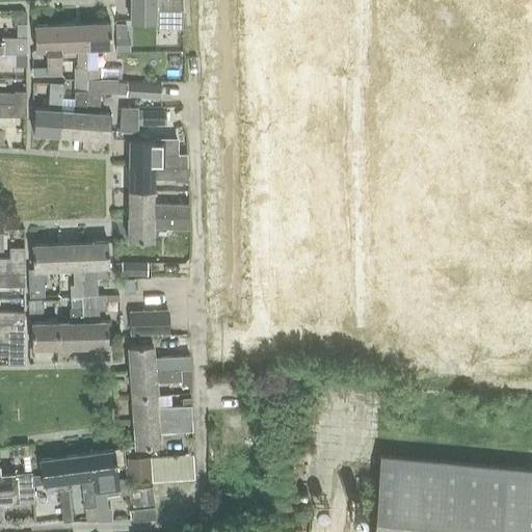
[(182,0),(130,0),(130,23),(155,23),(155,9),(183,10),(182,0)]
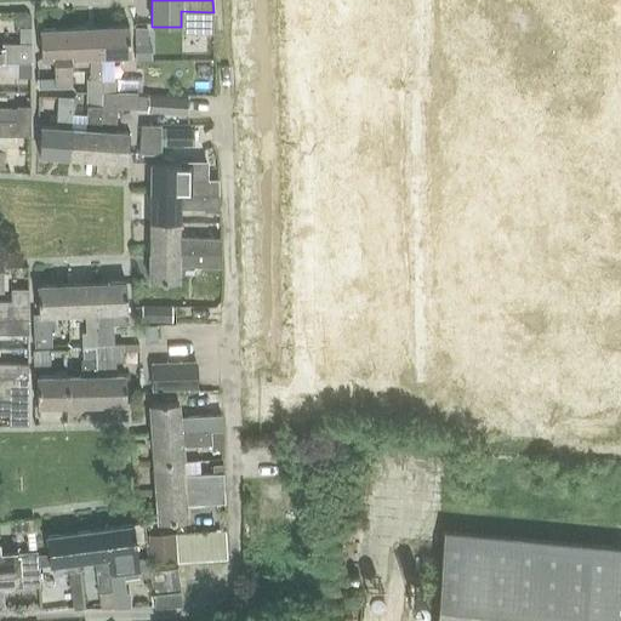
[(543,1),(543,35),(602,35),(603,3),(543,1)]
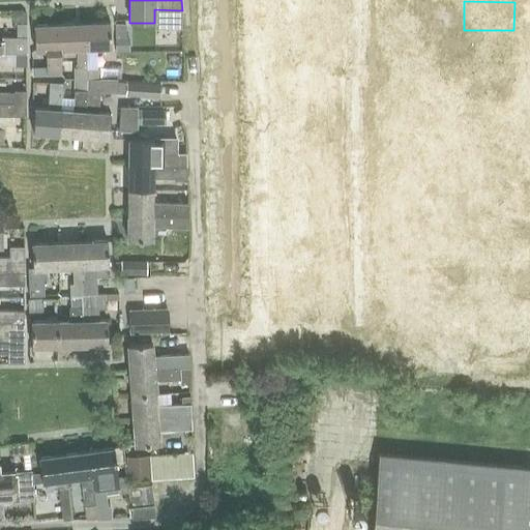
[(84,24),(85,50),(110,49),(109,23),(84,24)]
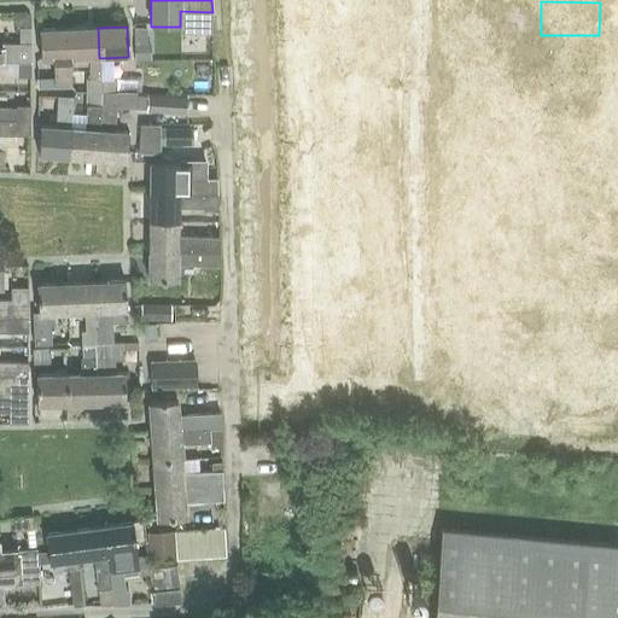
[(0,48),(0,62),(16,63),(31,63),(33,28),(21,28),(19,44),(1,44),(1,48),(0,48)]
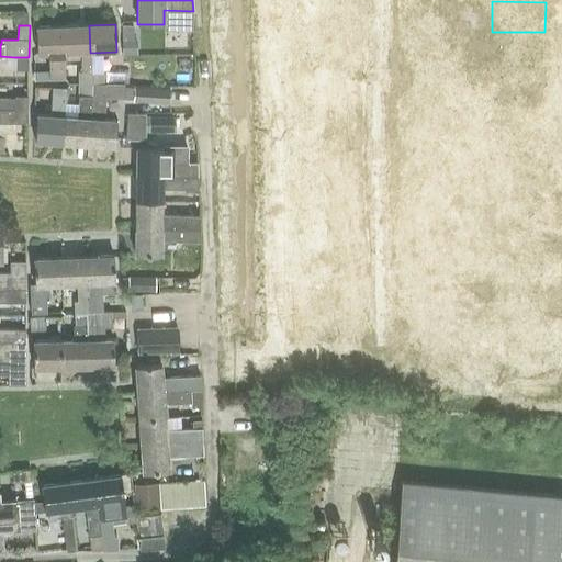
[(77,86),(91,86),(91,81),(92,74),(91,74),(91,71),(90,71),(90,53),(89,25),(63,26),(65,64),(79,63),(80,72),(77,72),(77,86)]
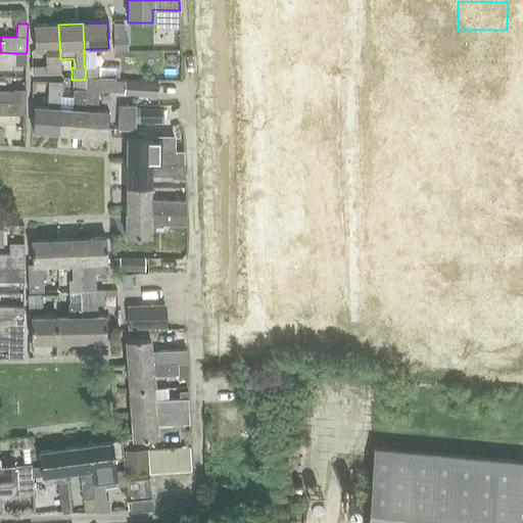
[(60,59),(58,25),(33,26),(34,51),(44,50),(45,75),(60,75),(59,59),(60,59)]
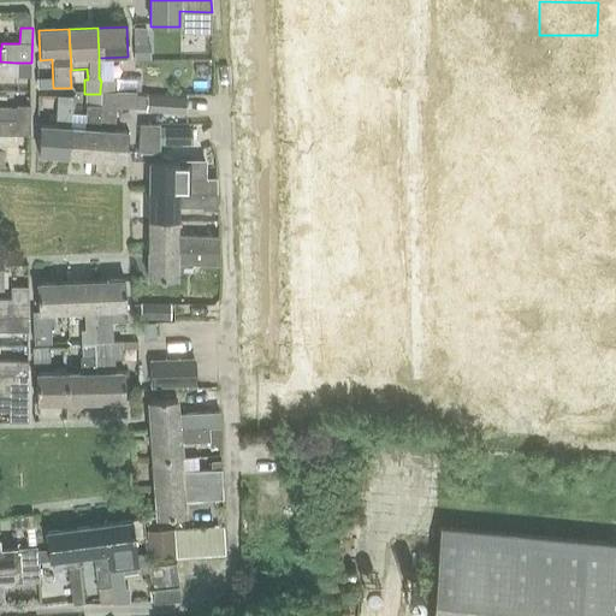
[(31,78),(31,63),(16,63),(16,78),(31,78)]
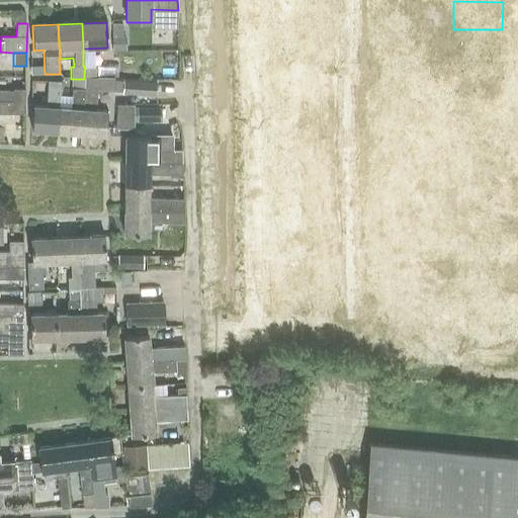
[(122,64),(122,77),(139,76),(139,64),(122,64)]
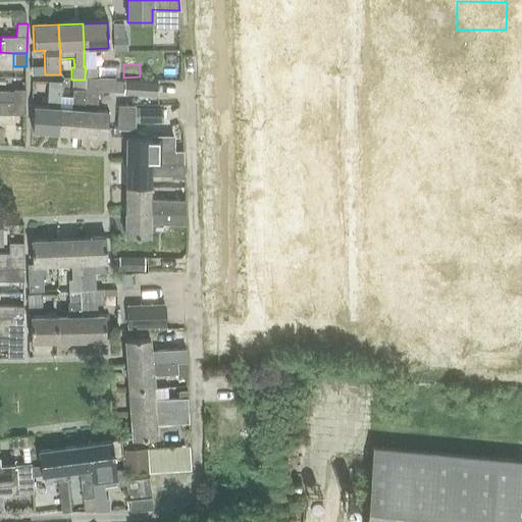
[(85,80),(82,136),(107,137),(108,112),(98,112),(98,91),(115,92),(116,76),(99,75),(85,75),(85,80)]
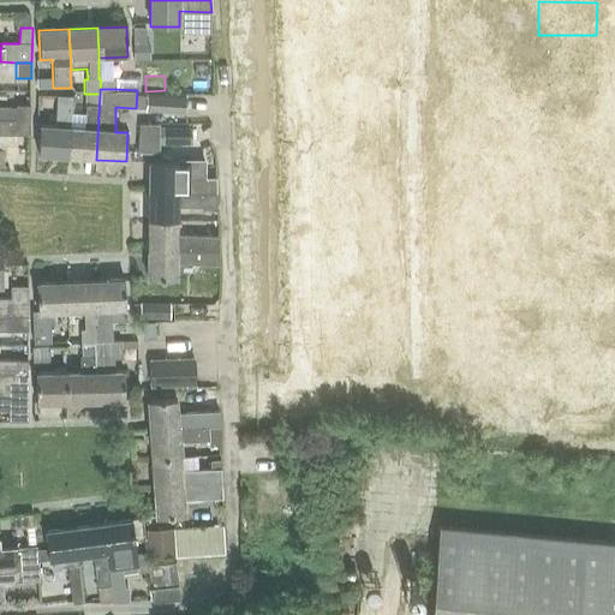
[(96,160),(100,94),(84,94),(83,130),(72,129),(70,129),(67,157),(96,160)]
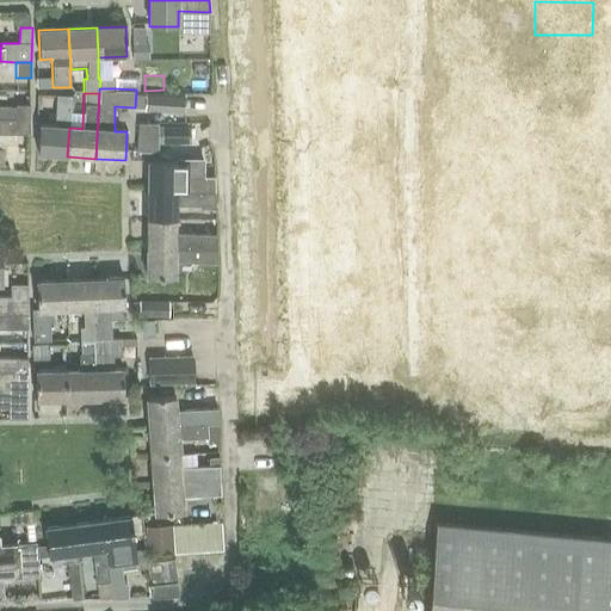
[(187,96),(147,93),(147,110),(186,112),(187,96)]
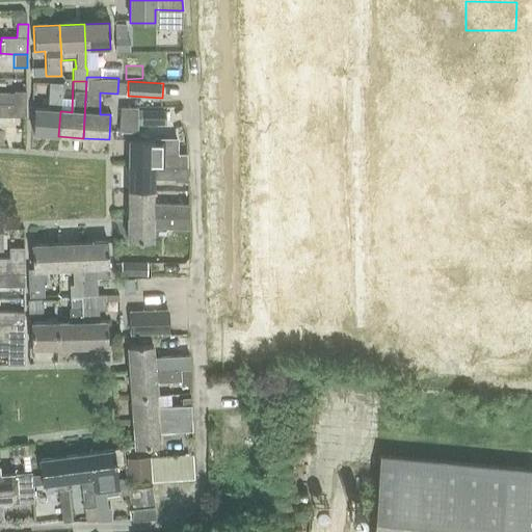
[(62,111),(63,82),(50,82),(49,110),(34,109),(32,134),(58,136),(60,111),(62,111)]
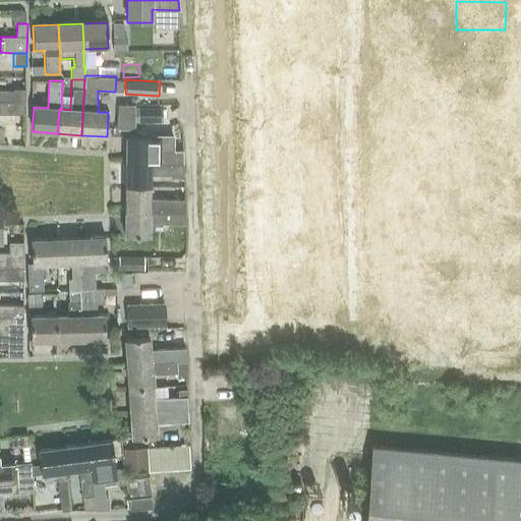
[(0,100),(25,101),(25,89),(13,89),(12,91),(0,90),(0,100)]
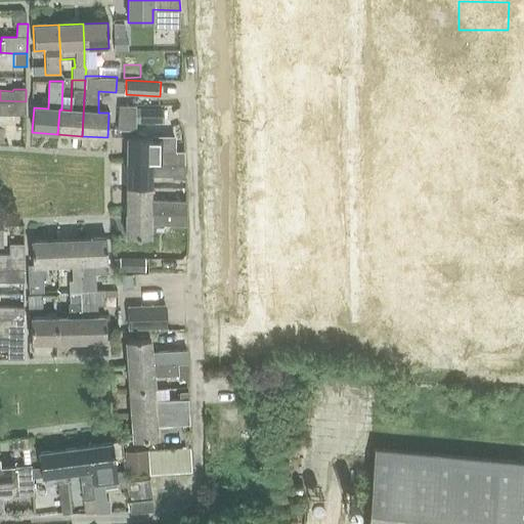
[(26,101),(0,100),(0,142),(2,143),(2,128),(0,128),(0,115),(26,116),(26,101)]
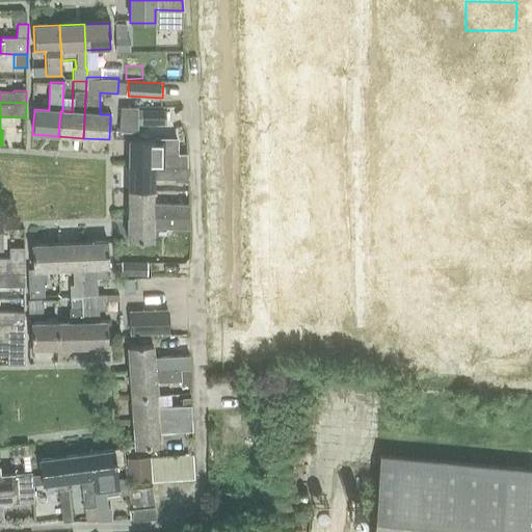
[(496,111),(497,153),(531,152),(531,103),(514,103),(514,111),(496,111)]
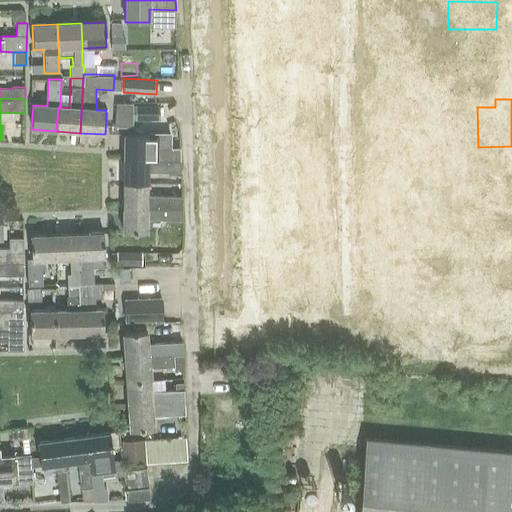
[(136,103),(116,103),(116,126),(136,126),(136,120),(158,120),(158,105),(136,105),(136,103)]
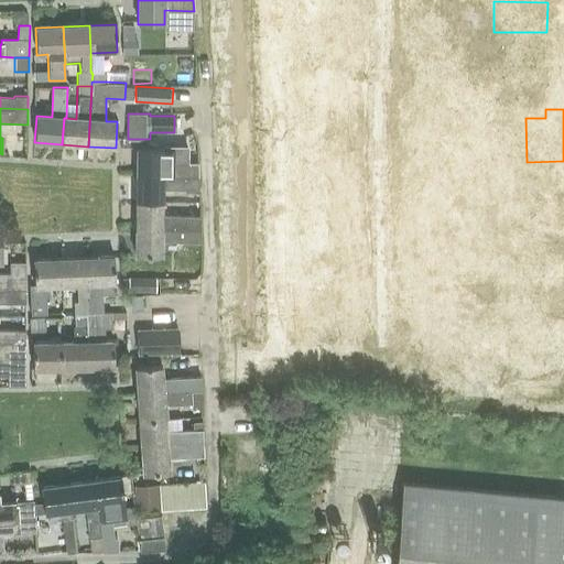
[(185,176),(198,176),(197,162),(163,162),(163,150),(137,149),(136,176),(163,176),(185,176)]
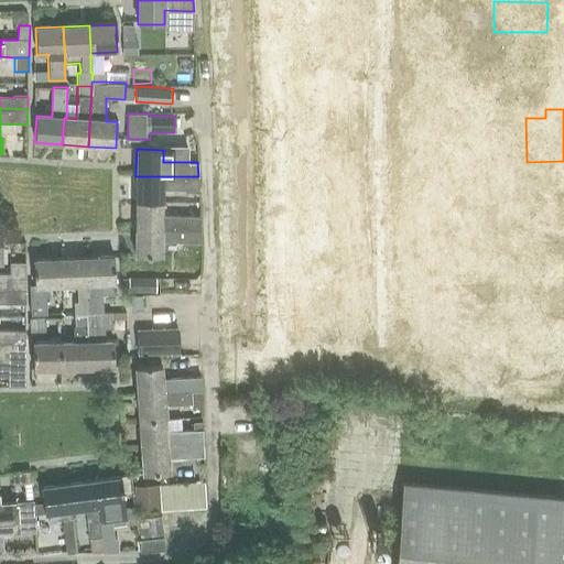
[(198,176),(185,176),(163,176),(136,176),(136,203),(163,203),(163,191),(185,191),(198,190),(198,176)]
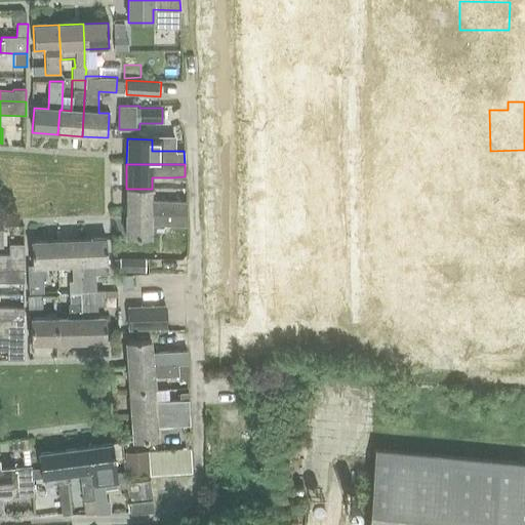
[(152,202),(152,189),(126,189),(126,213),(151,214),(175,214),(187,214),(188,203),(152,202)]
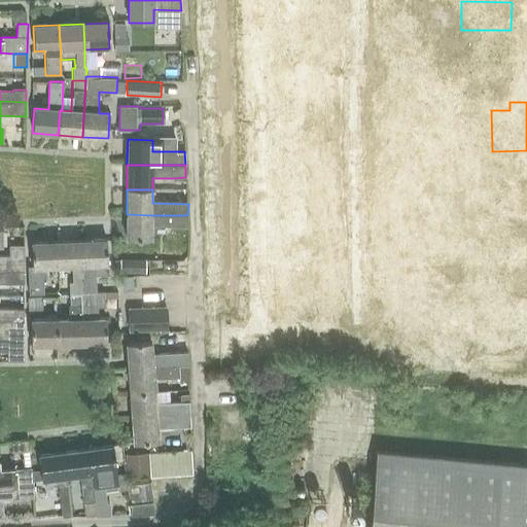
[(176,215),(151,215),(127,214),(126,240),(151,240),(151,226),(176,227),(176,215)]
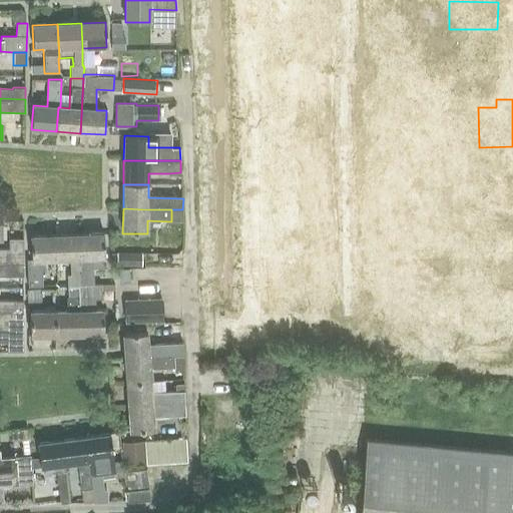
[(182,221),(182,209),(171,209),(171,221),(182,221)]
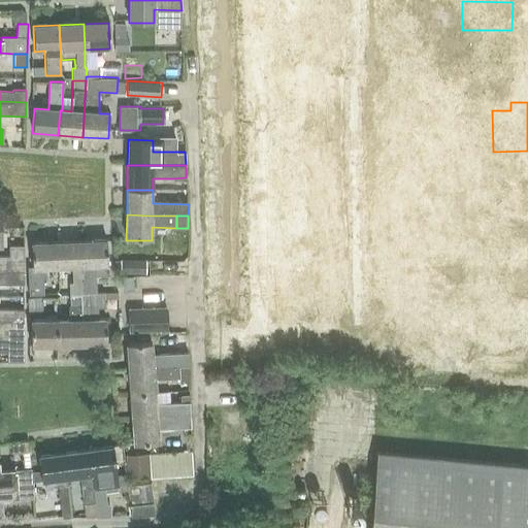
[(0,272),(24,273),(24,245),(8,245),(8,256),(0,256),(0,248),(2,249),(3,233),(0,232),(0,272)]
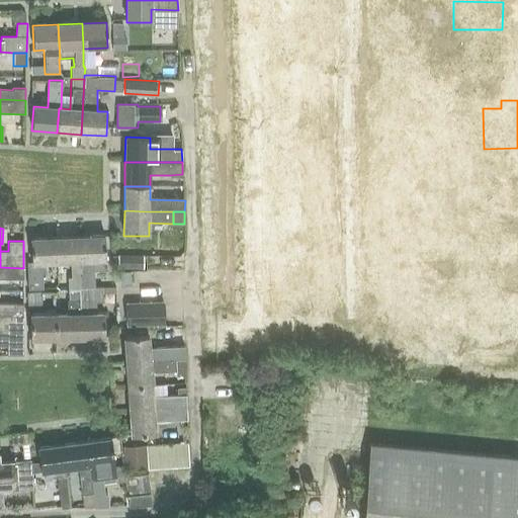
[(482,270),(482,271),(489,271),(489,270),(517,269),(517,233),(489,234),(489,235),(489,251),(482,251),(482,270)]
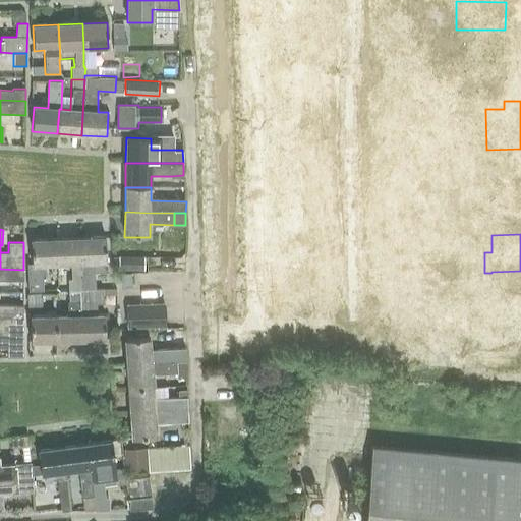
[(94,289),(95,289),(94,273),(107,272),(105,237),(80,238),(81,264),(82,278),(82,291),(94,290),(94,289)]
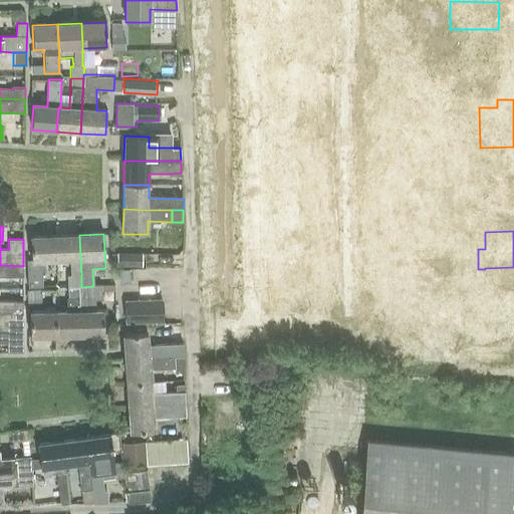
[(81,274),(80,260),(79,235),(55,236),(56,261),(69,260),(69,275),(65,275),(66,287),(77,287),(81,287),(81,274)]
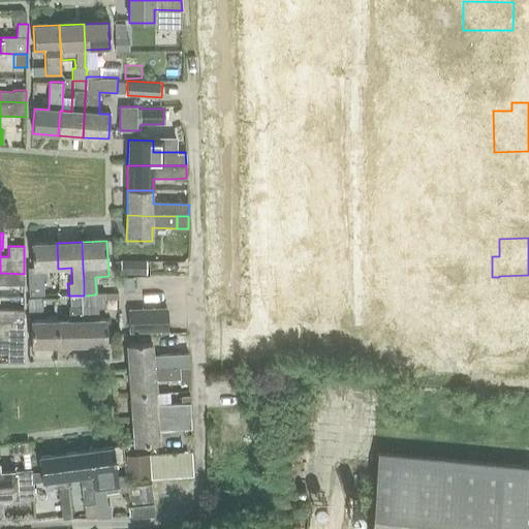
[(44,270),(58,269),(57,243),(31,244),(32,267),(28,267),(30,294),(45,294),(44,270)]
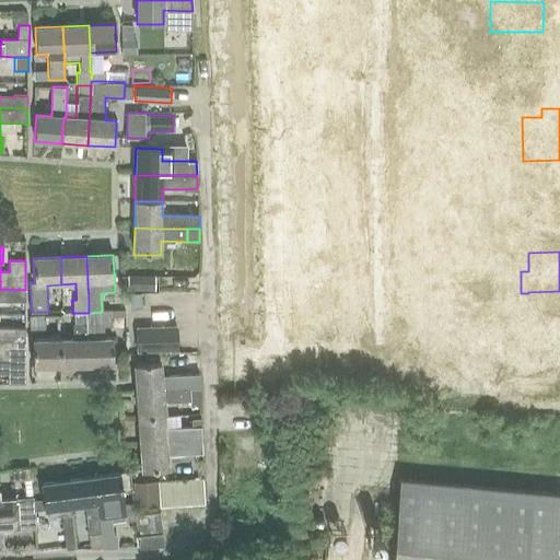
[(326,271),(326,295),(371,295),(371,271),(326,271)]
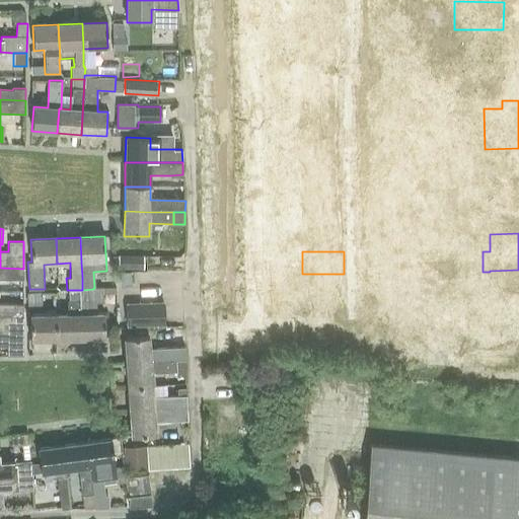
[(143,254),(118,254),(118,268),(143,268),(143,254)]
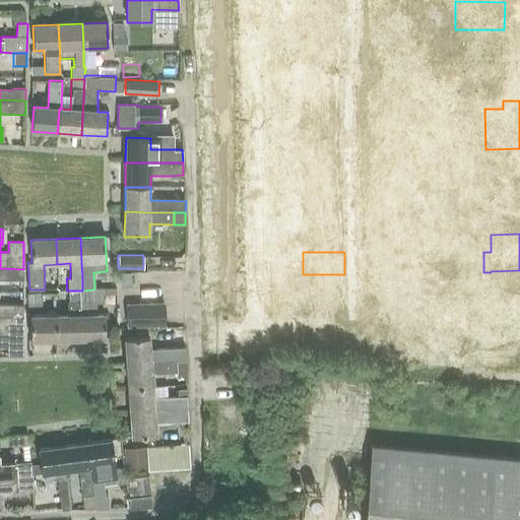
[(0,279),(23,280),(23,269),(0,268),(0,279)]
